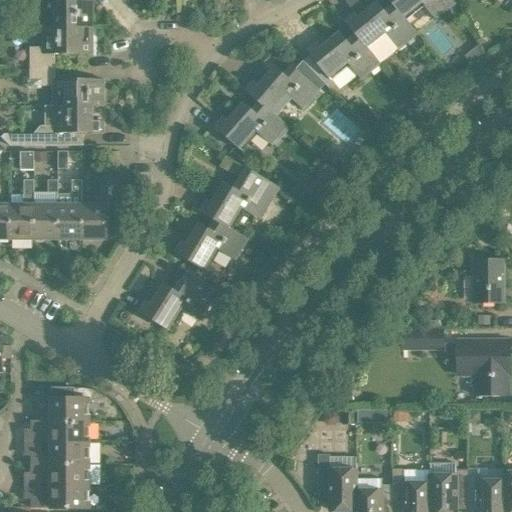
[(43,13),(43,27),(81,28),(92,28),(92,0),(43,1),(43,13)]
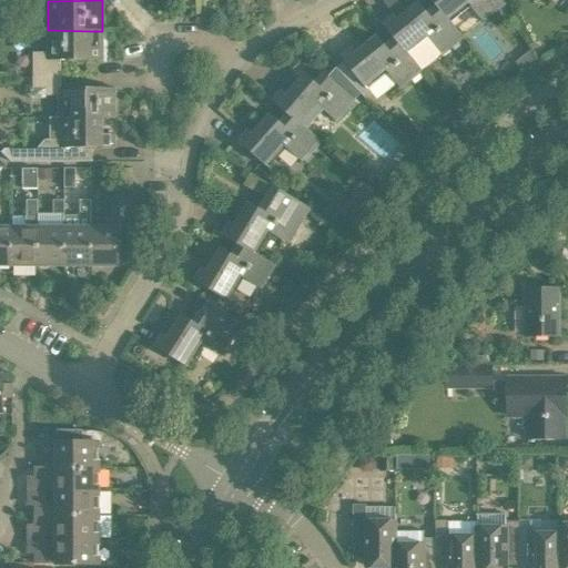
[(446,20),(447,19),(468,2),(483,21),(504,3),(500,0),(430,0),(436,6),(435,7),(446,20)]
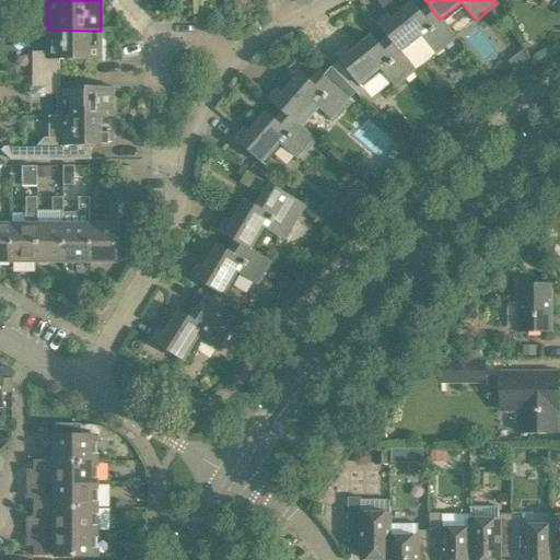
[(389,38),(388,39),(413,70),(456,37),(441,19),(440,20),(429,7),(420,13),(412,3),(392,20),(388,15),(377,24),(389,38)]
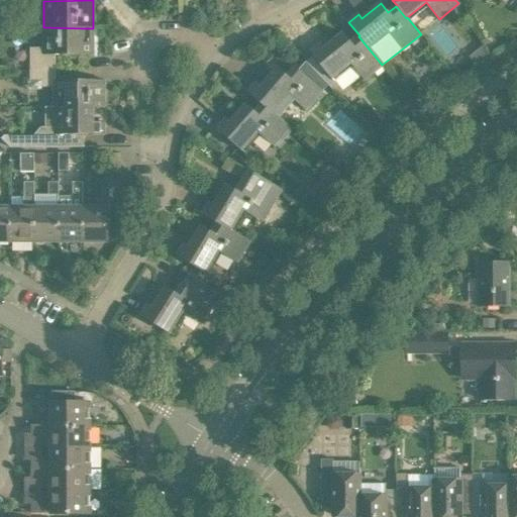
[(29,48),(29,68),(56,68),(56,55),(93,55),(93,42),(82,42),(82,28),(43,27),(43,47),(29,48)]
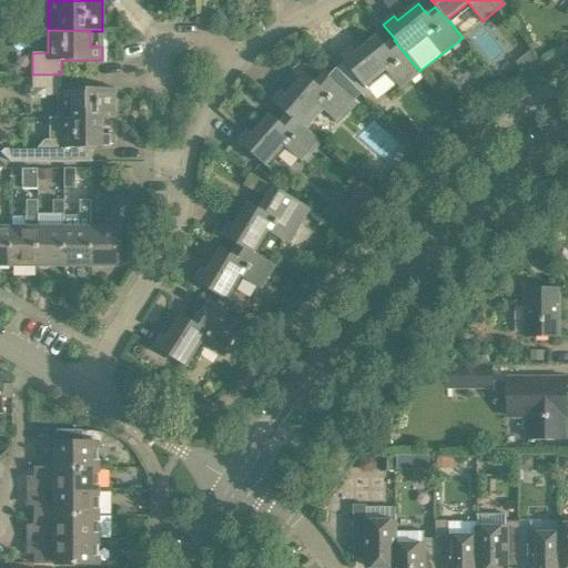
[(371,94),(364,85),(385,70),(399,88),(419,71),(394,40),(385,47),(377,37),(355,53),(352,49),(341,58),(343,61),(335,68),(365,100),(371,94)]
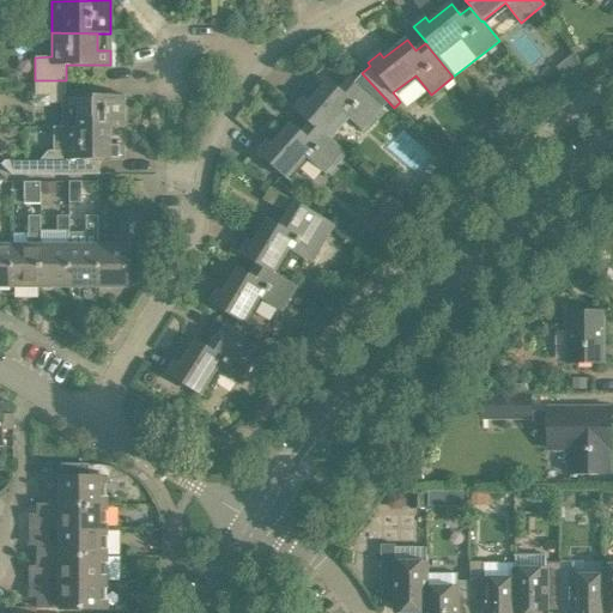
[(323,135),(343,114),(363,131),(382,108),(350,79),(340,90),(329,80),(310,102),(305,98),(295,110),(310,123),(323,135)]
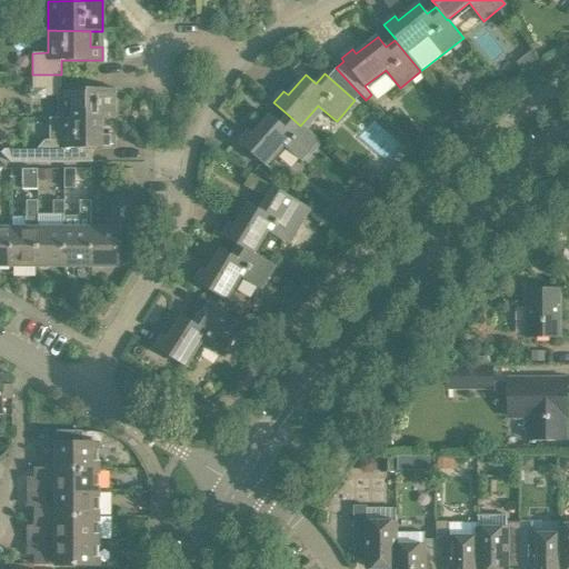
[(60,97),(60,101),(60,117),(102,117),(115,117),(115,87),(61,88),(61,75),(32,75),(33,89),(45,89),(45,97),(60,97)]
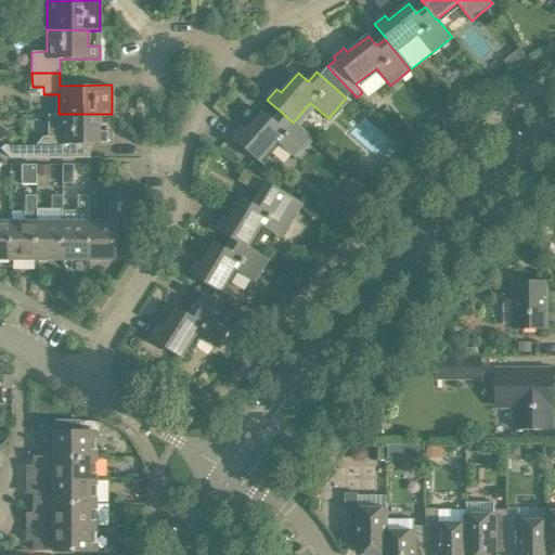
[(293,123),(281,112),(273,120),(263,112),(246,131),(241,127),(232,138),(259,162),(276,142),(294,157),(311,138),(293,123)]
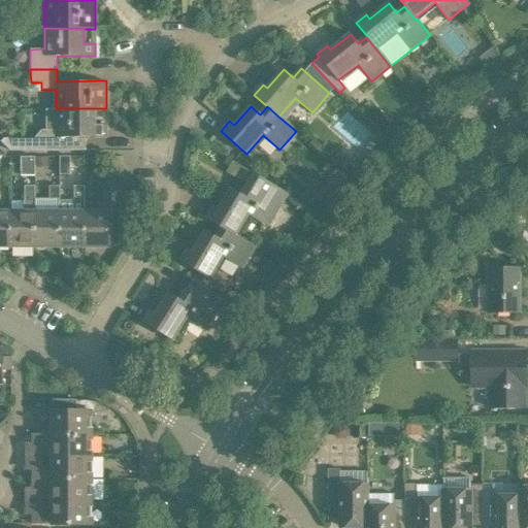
[(56,108),(46,108),(46,130),(40,130),(34,138),(4,137),(1,141),(10,151),(86,151),(86,137),(106,137),(106,124),(95,125),(95,108),(56,108)]
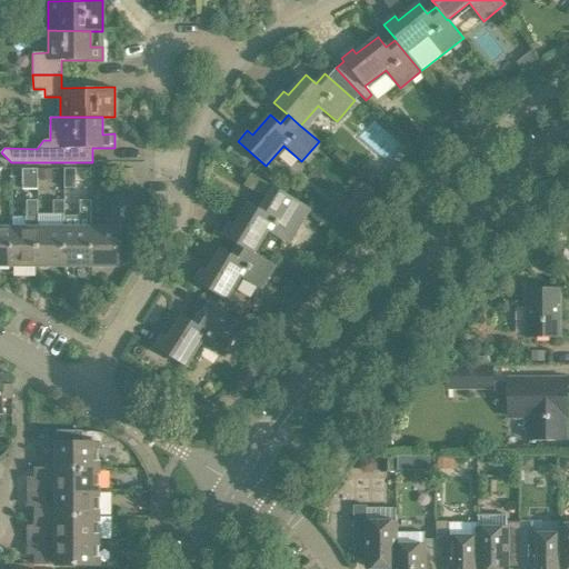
[(37,169),(21,169),(22,189),(38,189),(37,169)]
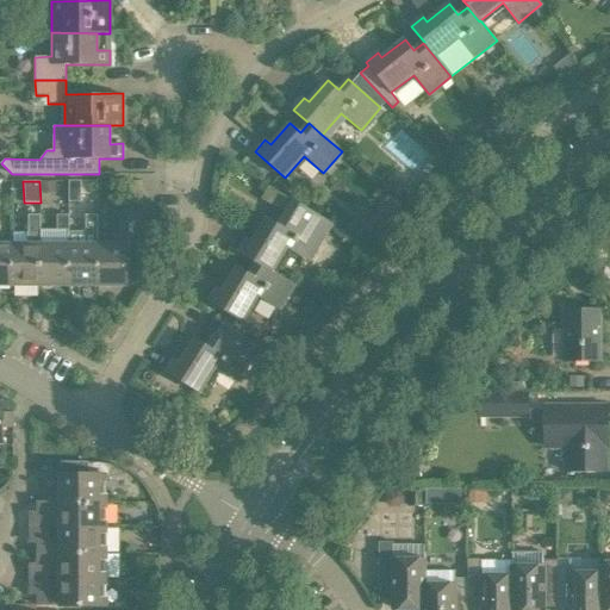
[(68,181),(68,201),(80,201),(80,181),(68,181)]
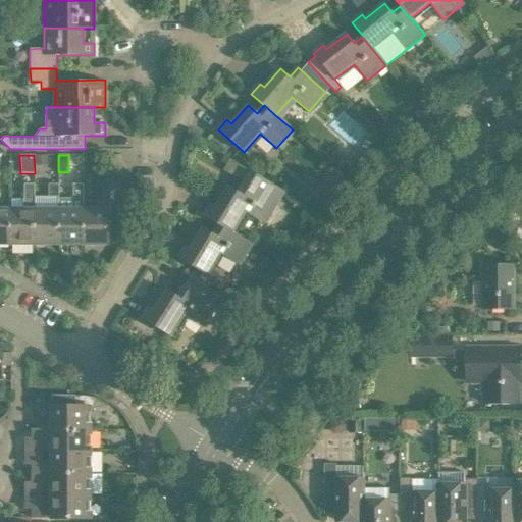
[(218,224),(231,232),(232,231),(245,212),(263,223),(283,192),(251,171),(239,192),(228,186),(215,207),(210,204),(204,215),(218,224)]
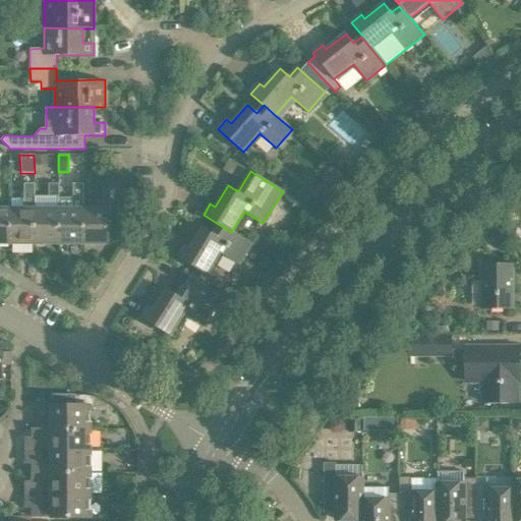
[(23,209),(10,208),(10,242),(34,242),(34,195),(35,195),(35,183),(23,183),(23,209)]
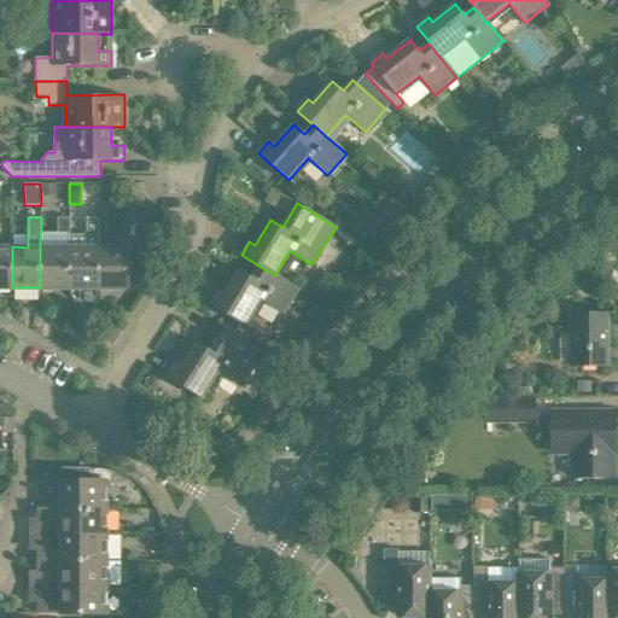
[(41,232),(40,287),(41,287),(69,287),(69,248),(70,248),(70,217),(57,217),(57,232),(41,232)]
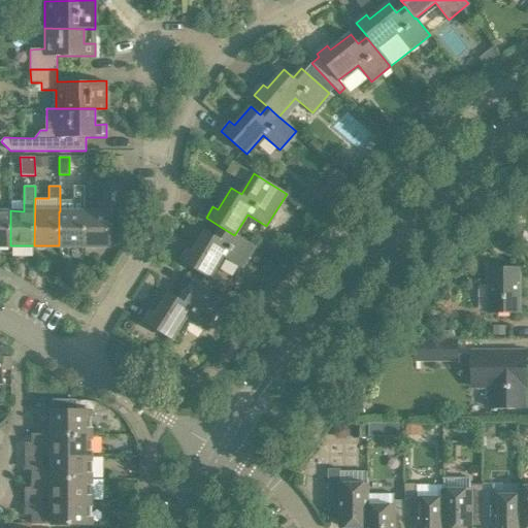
[(85,200),(85,186),(73,186),(73,200),(85,200)]
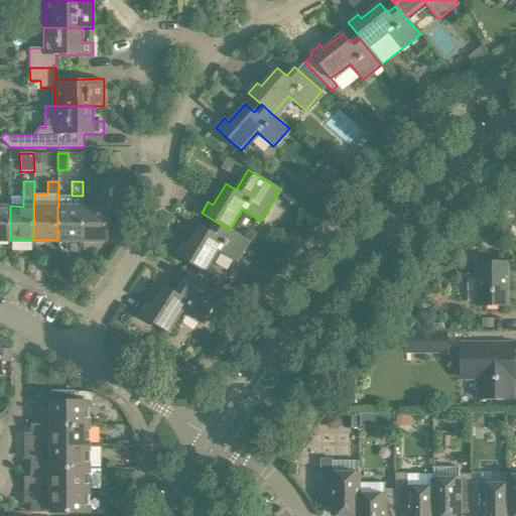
[(0,239),(10,240),(10,206),(0,206),(0,239)]
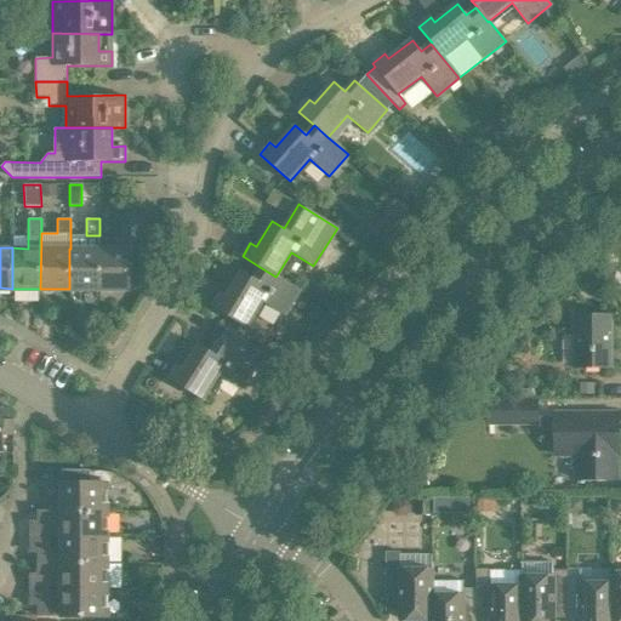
[(100,249),(70,249),(69,249),(69,289),(100,289),(100,249)]
